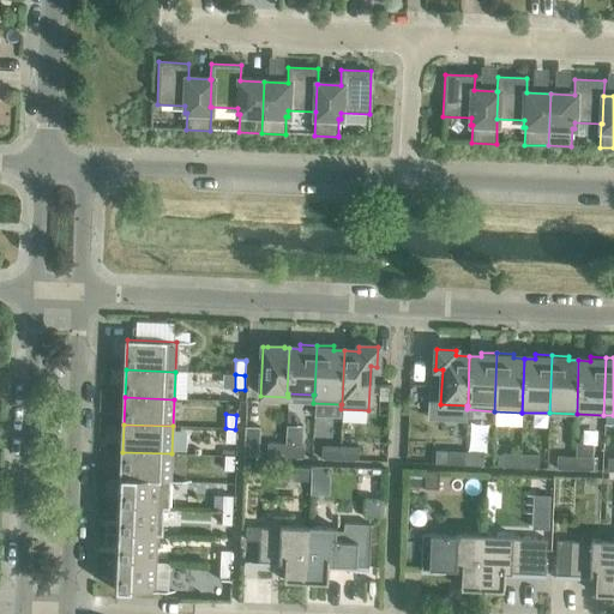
[(244,456),(258,457),(259,428),(245,427),(244,456)]
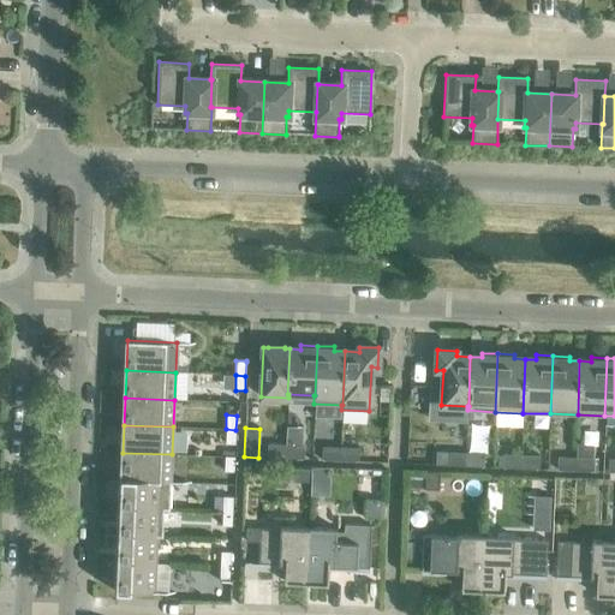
[(236,430),(226,429),(226,445),(236,445),(236,430)]
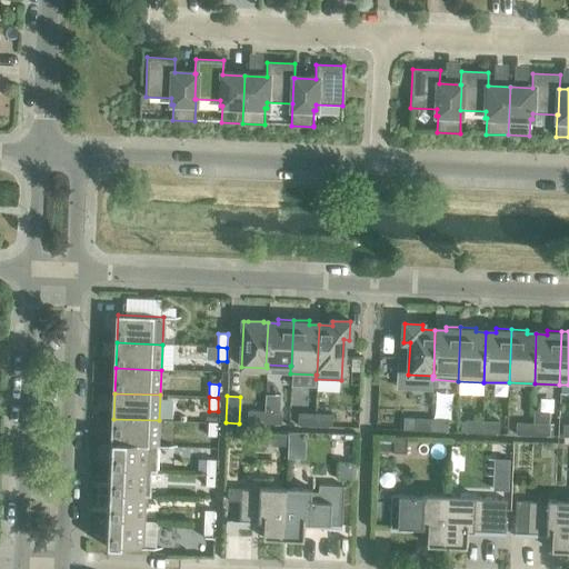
[(247,423),(263,425),(265,411),(247,411),(247,423)]
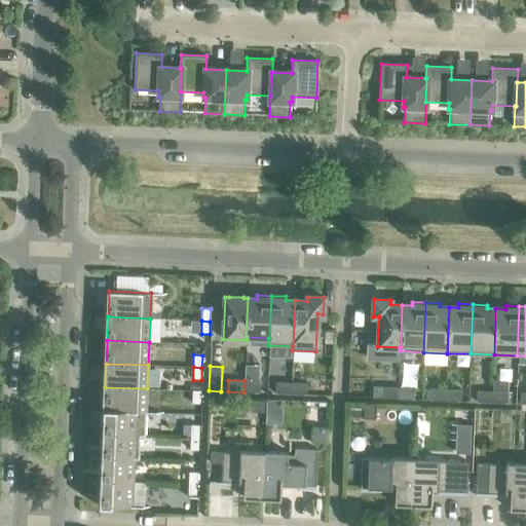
[(245,380),(243,392),(259,392),(260,381),(245,380)]
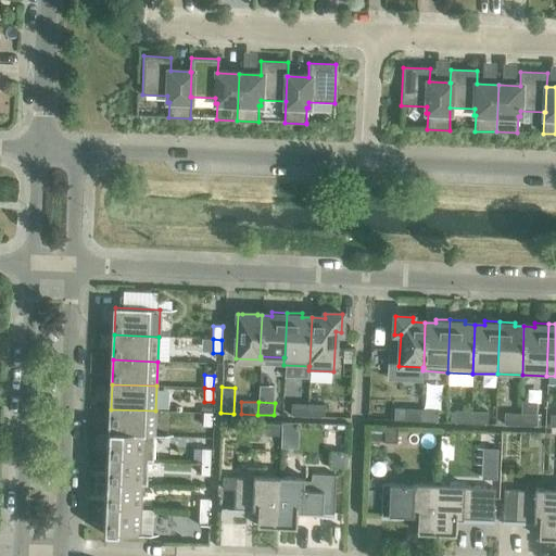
[(291,416),(307,417),(307,404),(291,404),(291,416)]
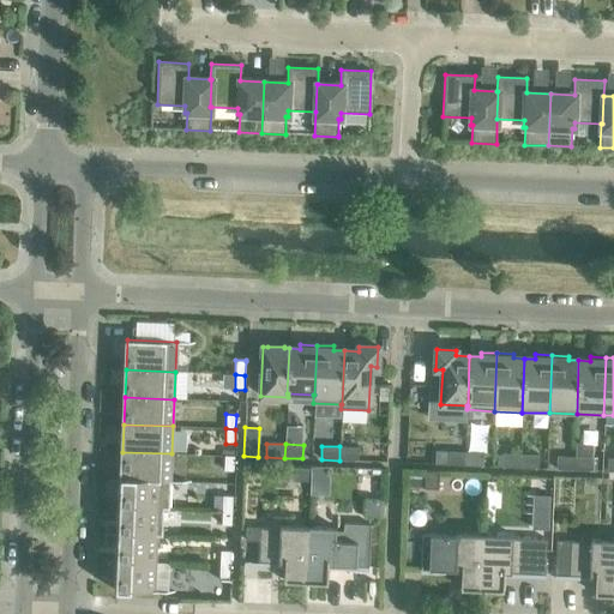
[(339,446),(339,461),(357,461),(357,447),(339,446)]
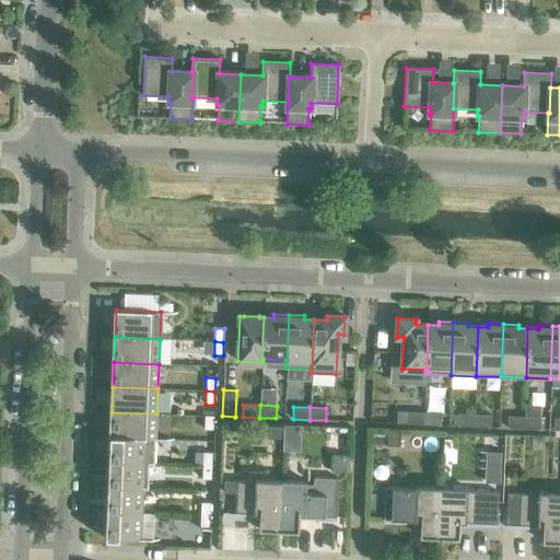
[(397,411),(396,423),(407,423),(408,411),(397,411)]
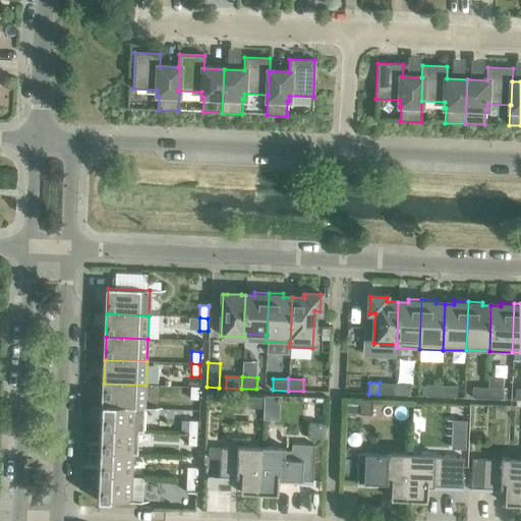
[(379,394),(395,395),(395,384),(380,383),(379,394)]
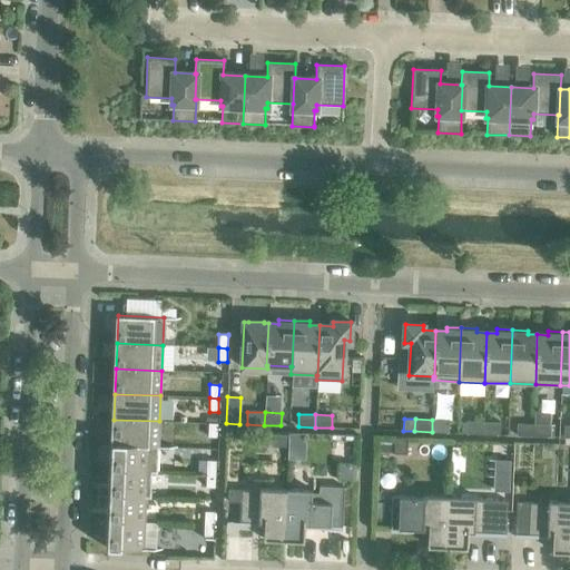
[(114,420),(112,444),(158,446),(159,421),(114,420)]
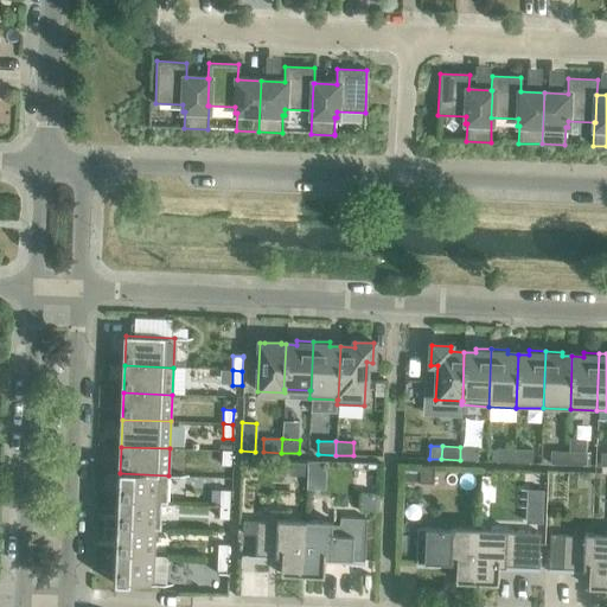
[(460,447),(460,460),(478,461),(478,447),(460,447)]
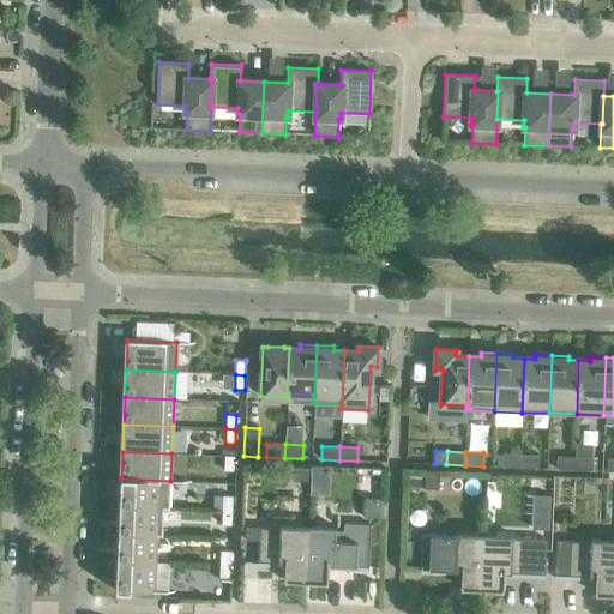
[(501,467),(519,468),(521,455),(501,453),(501,467)]
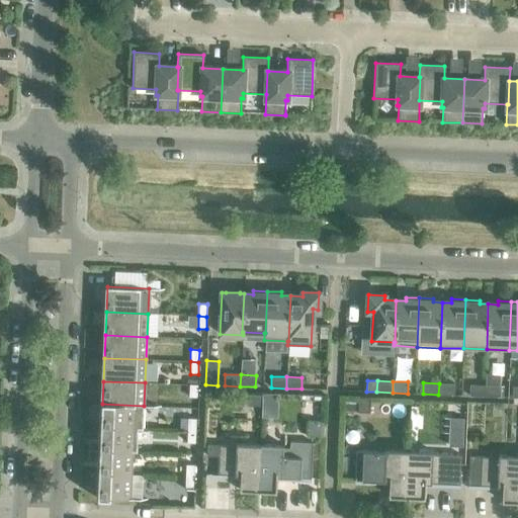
[(439,383),(438,395),(453,396),(454,383),(439,383)]
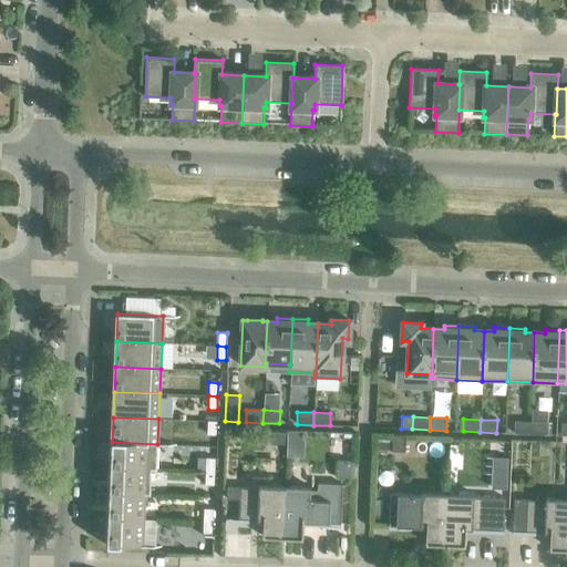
[(207,434),(216,435),(216,421),(207,421),(207,434)]
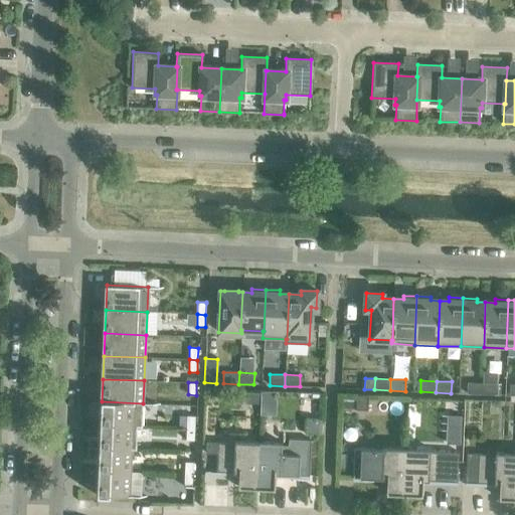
[(466,393),(482,394),(482,383),(467,382),(466,393)]
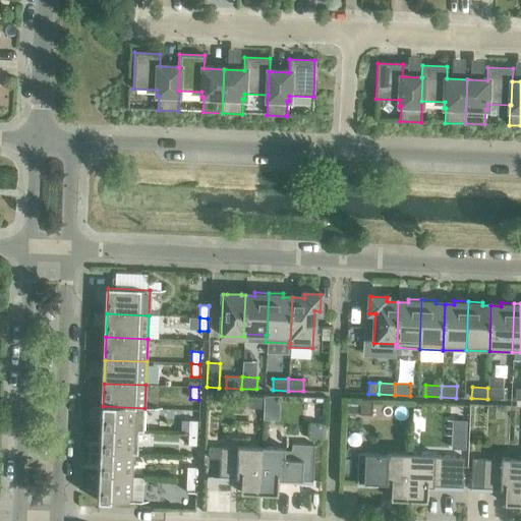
[(487,388),(487,399),(503,400),(503,388),(487,388)]
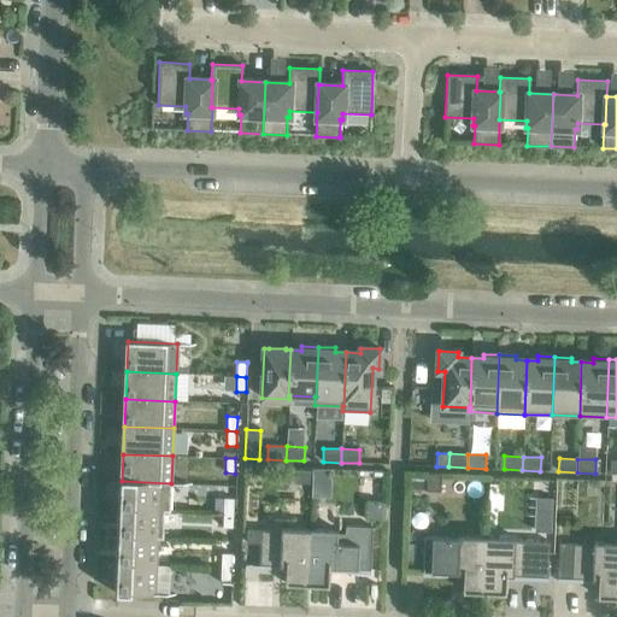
[(425,491),(440,492),(441,474),(427,474),(427,477),(425,491)]
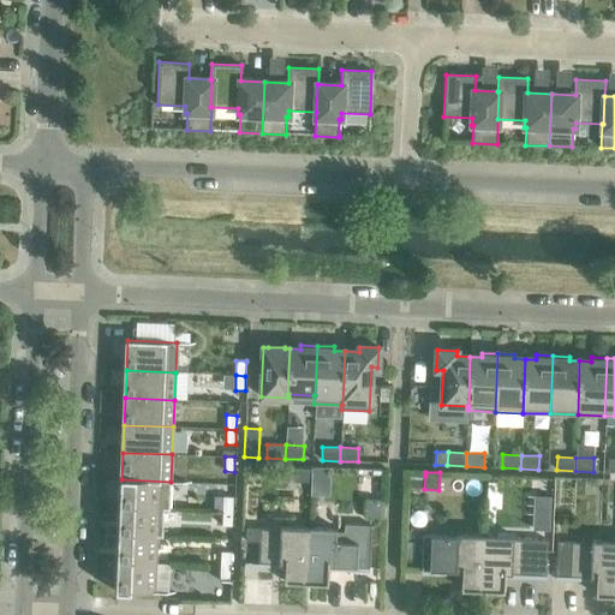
[(411,476),(410,488),(424,489),(425,476),(411,476)]
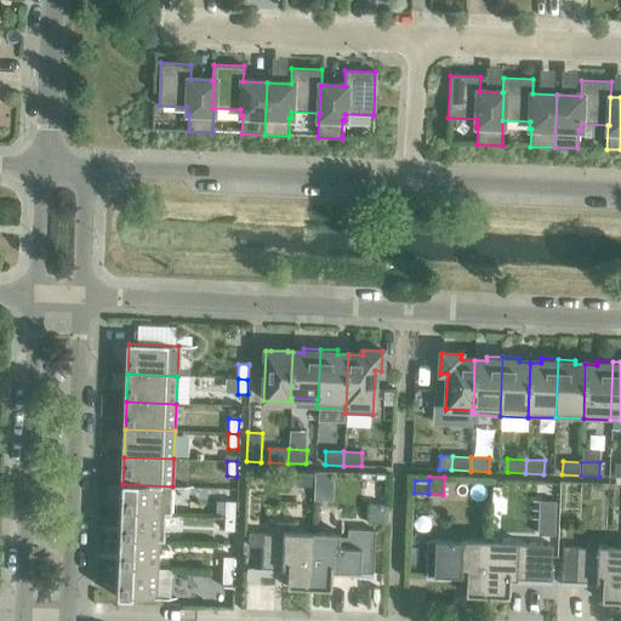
[(495,483),(494,497),(514,499),(516,484),(495,483)]
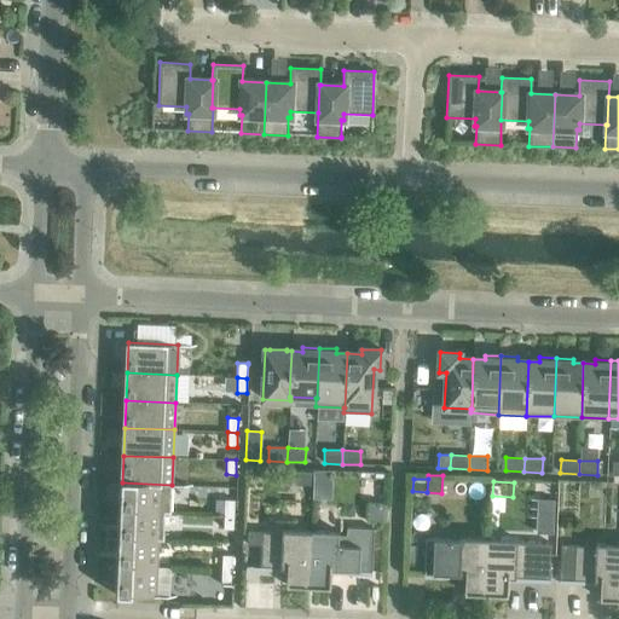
[(122,482),(121,510),(165,513),(165,514),(171,514),(172,485),(122,482)]
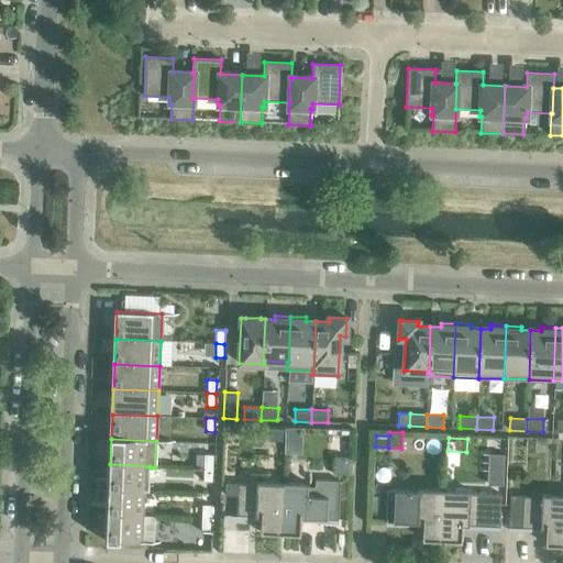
[(203,455),(203,468),(212,468),(213,455),(203,455)]
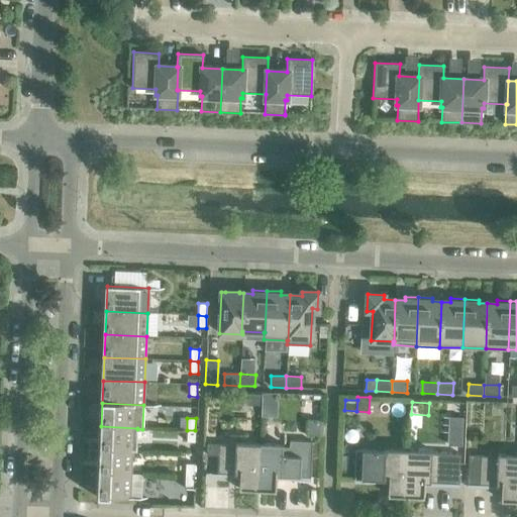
[(101,426),(100,449),(131,450),(131,451),(136,451),(137,429),(137,428),(101,426)]
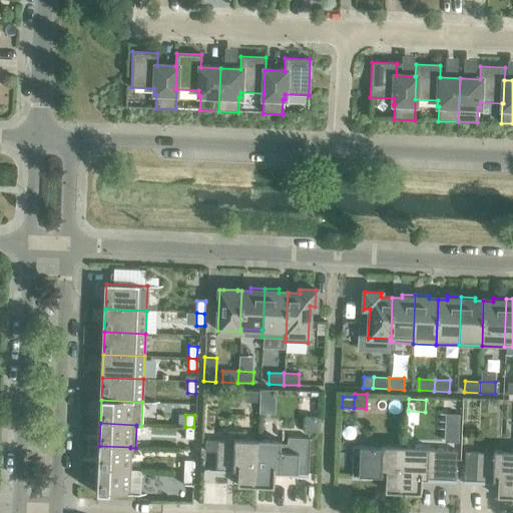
[(193,427),(185,427),(184,439),(193,439),(193,427)]
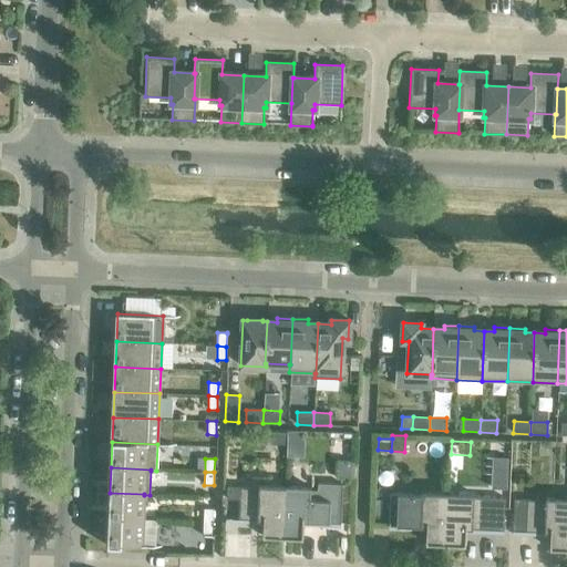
[(282,537),(302,538),(302,523),(340,524),(342,484),(317,483),(317,491),(310,490),(310,487),(285,486),(282,537)]
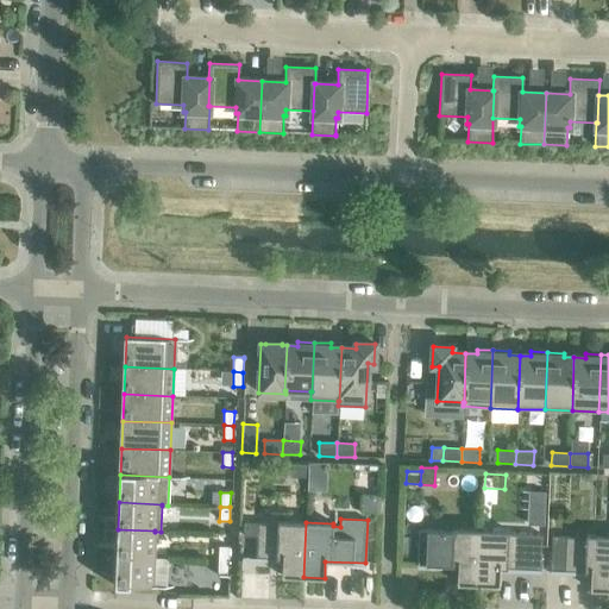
[(282,577),(303,577),(306,522),(277,521),(277,525),(244,522),(243,537),(256,537),(256,558),(282,559),(282,577)]
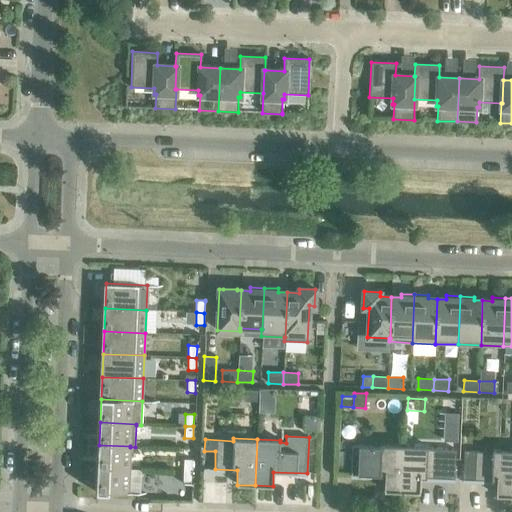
[(99,445),(99,468),(129,469),(130,447),(130,446),(99,445)]
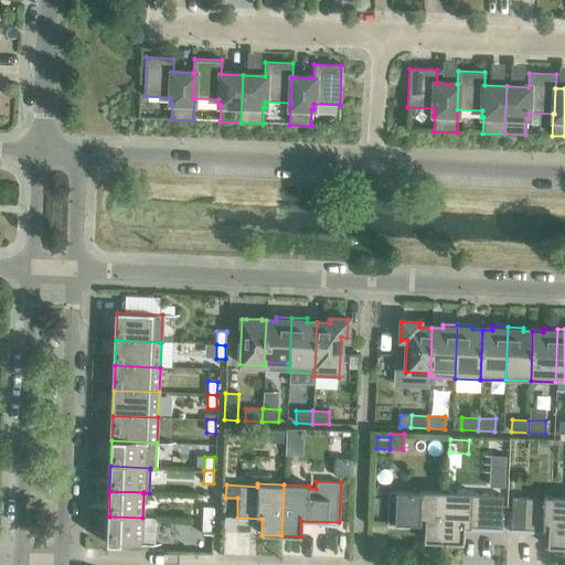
[(424,542),(444,543),(446,492),(419,491),(419,493),(388,492),(386,524),(424,525),(424,542)]
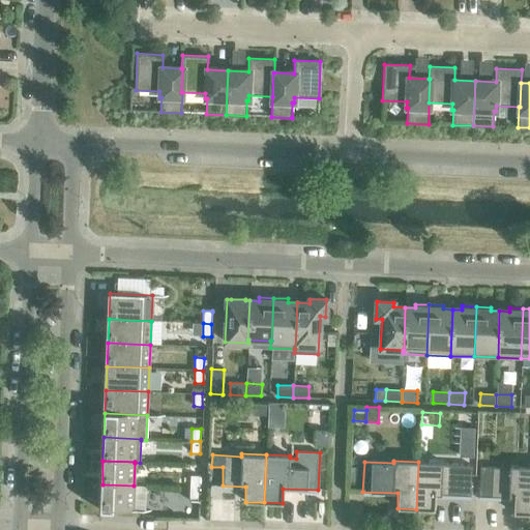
[(418,462),(416,509),(435,509),(435,498),(435,495),(448,496),(450,465),(442,465),(442,463),(418,462)]
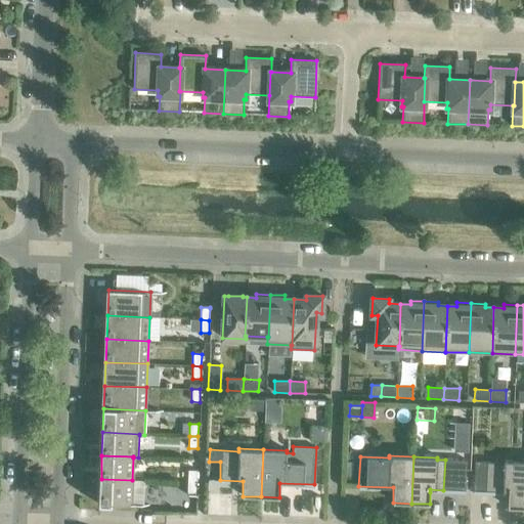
[(508,508),(523,508),(523,461),(504,460),(504,462),(474,461),(473,491),(508,492),(508,508)]
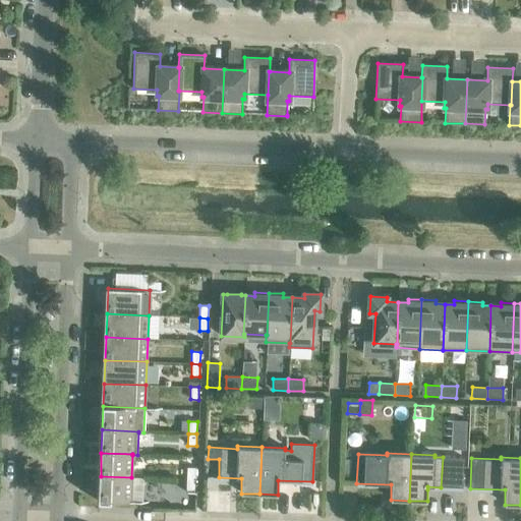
[(451,469),(463,470),(464,458),(452,458),(451,469)]
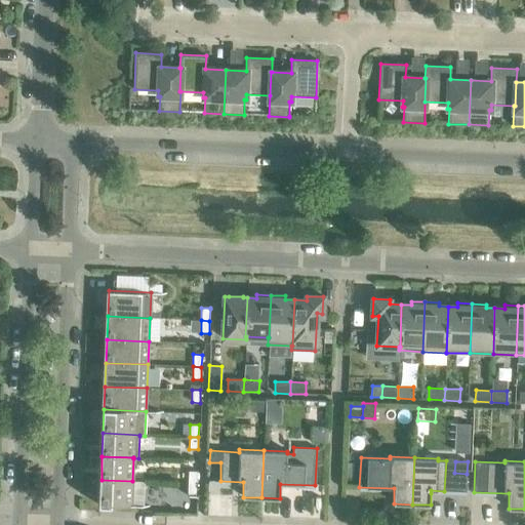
[(188,471),(188,483),(196,484),(197,472),(188,471)]
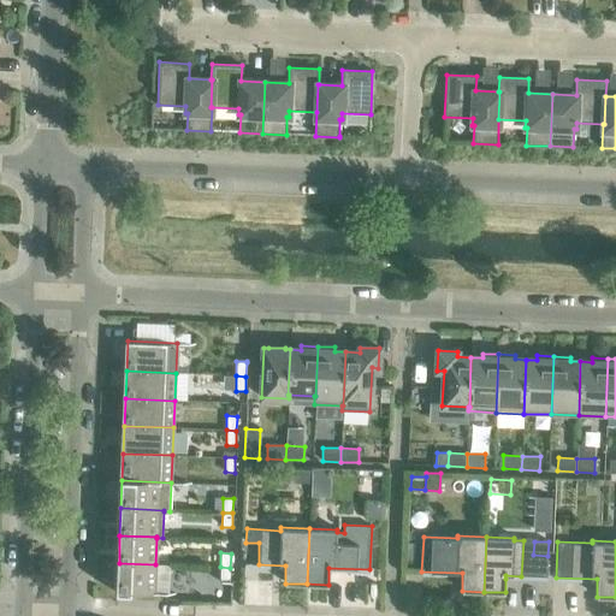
[(155,564),(119,563),(117,593),(154,594),(155,564)]
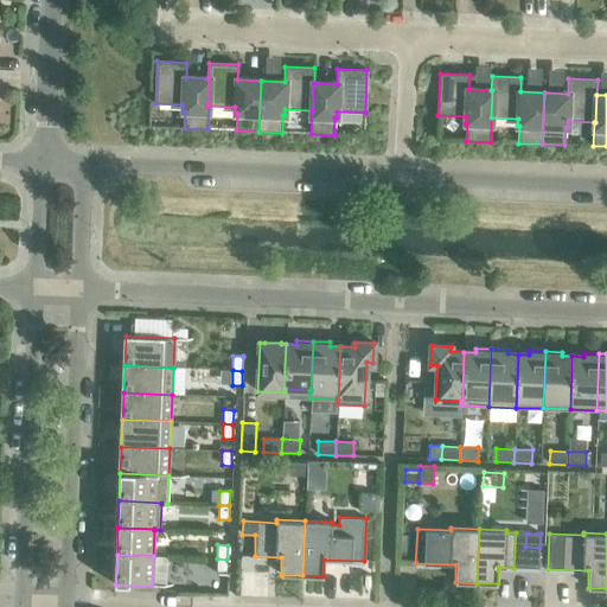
[(227,560),(217,558),(216,574),(227,574),(227,560)]
